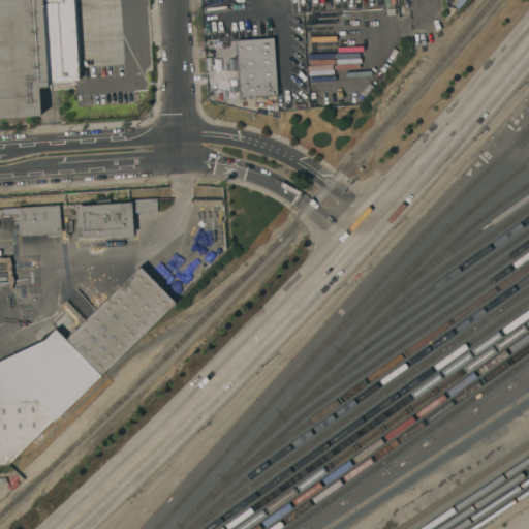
[(70,0),(76,81),(45,83),(45,87),(37,88),(38,116),(0,118),(0,0),(70,0)]
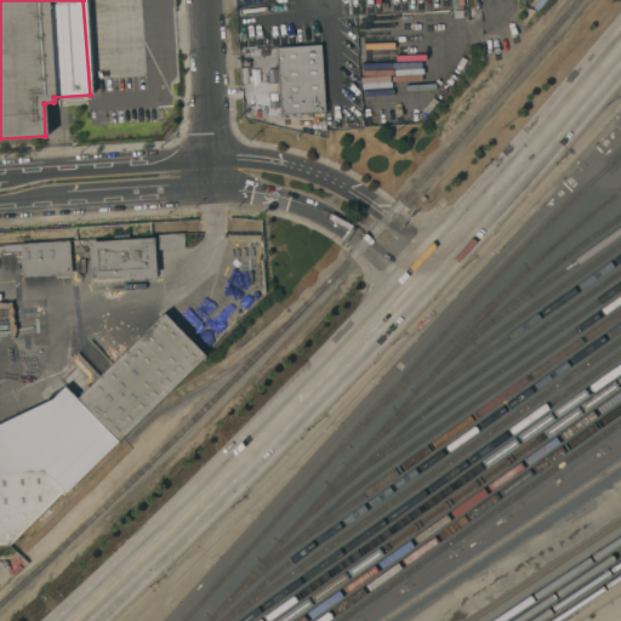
[(279,115),(278,93),(275,93),(275,81),(277,81),(275,49),(291,47),(320,46),(324,113),(296,114),(279,115)]
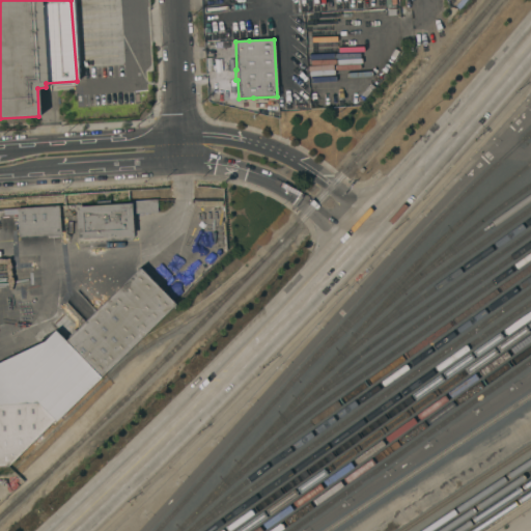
[(75,204),(76,239),(132,236),(131,215),(156,214),(156,202),(75,204)]
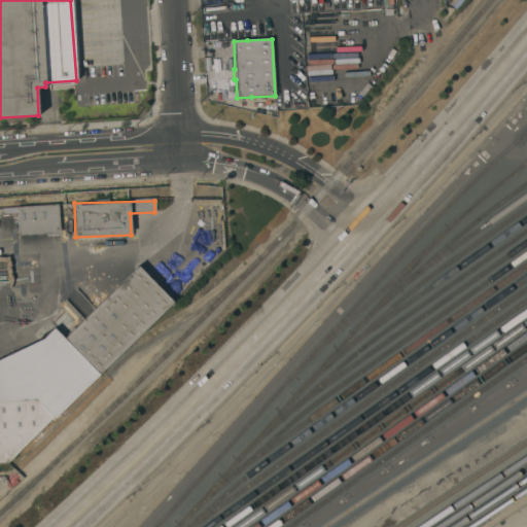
[(0,214),(0,208),(58,204),(60,233),(18,236),(18,233),(14,233),(13,213),(0,214)]
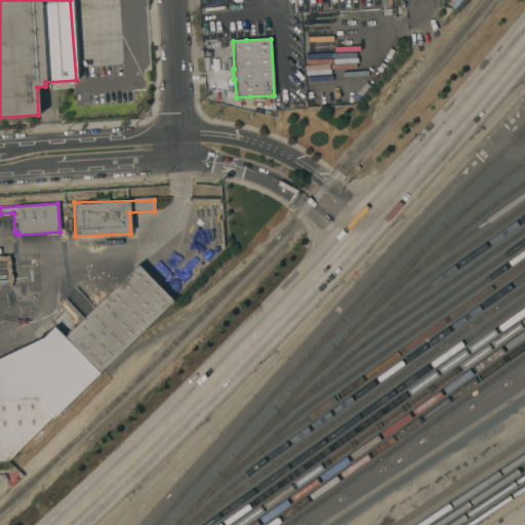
[(4,250),(0,250),(0,323),(8,323),(4,250)]
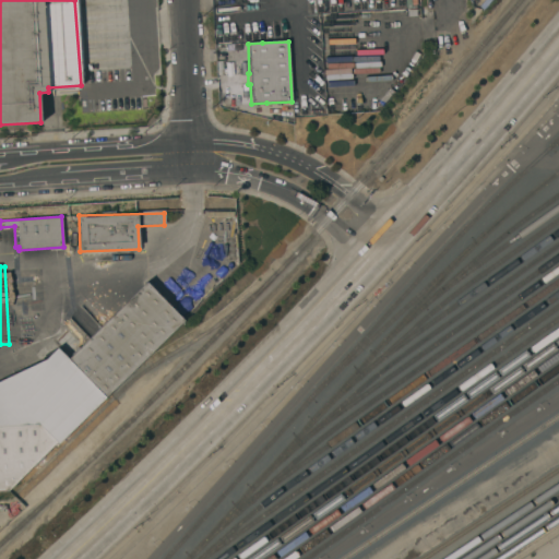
[(145,282),(183,320),(58,444),(57,443),(8,491),(0,491),(0,427),(37,425),(37,423),(84,376),(68,359),(145,282)]
